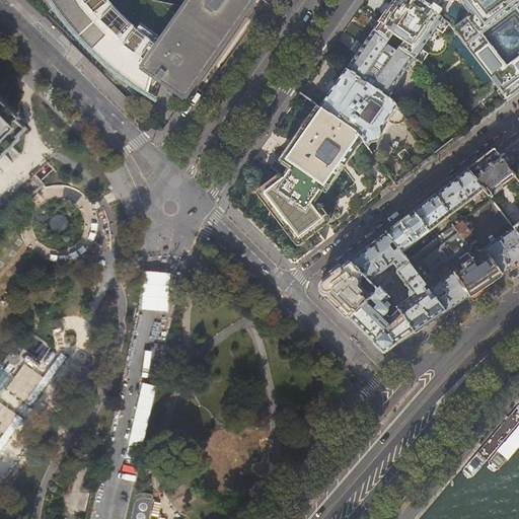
[(191,0),(162,42),(151,33),(147,39),(129,21),(118,10),(113,5),(107,0),(49,0),(60,15),(67,24),(75,33),(84,42),(89,48),(102,59),(124,74),(125,72),(150,90),(157,79),(183,97),(184,96),(186,97),(253,0),(191,0)]
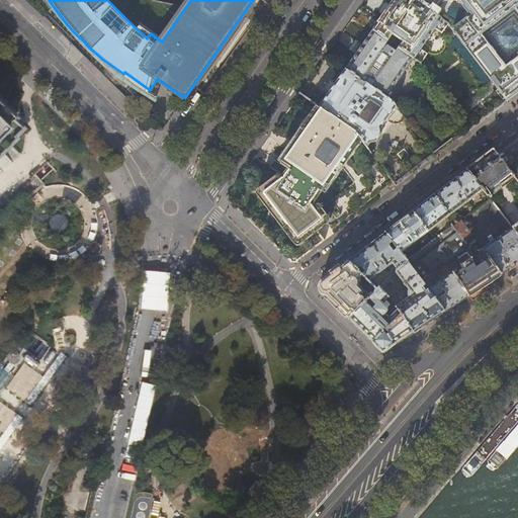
[(419,10),(422,6),(413,0),(395,0),(390,8),(373,30),(389,40),(392,36),(396,39),(397,38),(400,40),(398,41),(402,45),(399,49),(421,64),(428,55),(420,49),(434,28),(441,33),(449,24),(436,15),(426,9),(423,13),(419,10)]
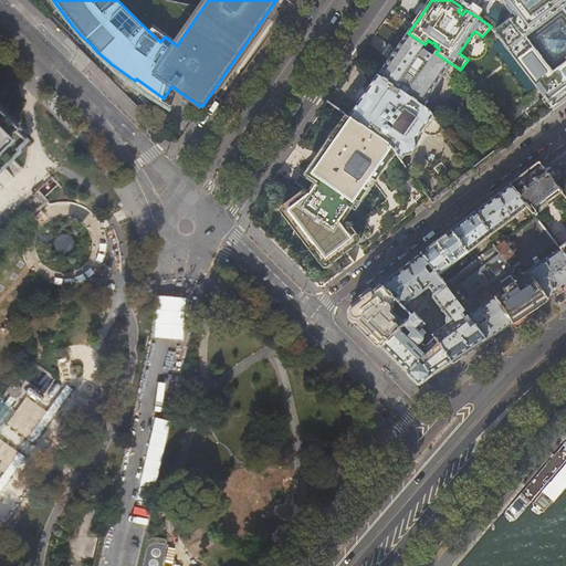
[(565,0),(451,0),(461,7),(465,10),(477,17),(478,14),(474,12),(482,1),(484,2),(493,2),(494,0),(496,0),(504,4),(514,18),(494,32),(542,93),(554,109),(565,101),(565,0)]
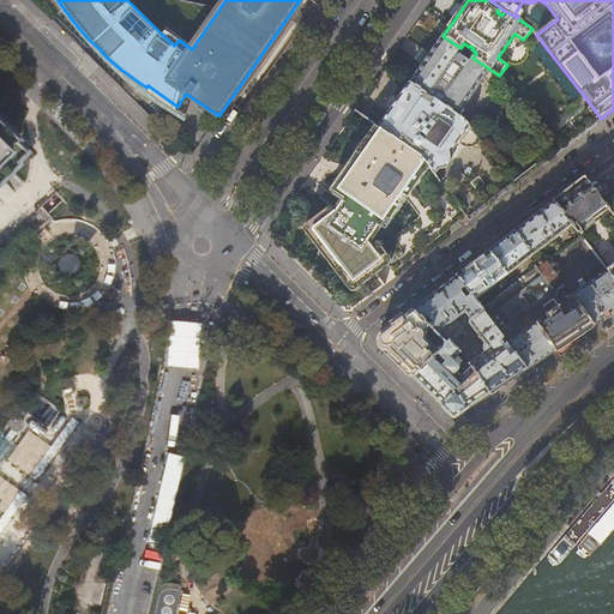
[(473,58),(461,48),(443,36),(428,56),(410,83),(467,122),(500,77),(499,76),(473,58)]
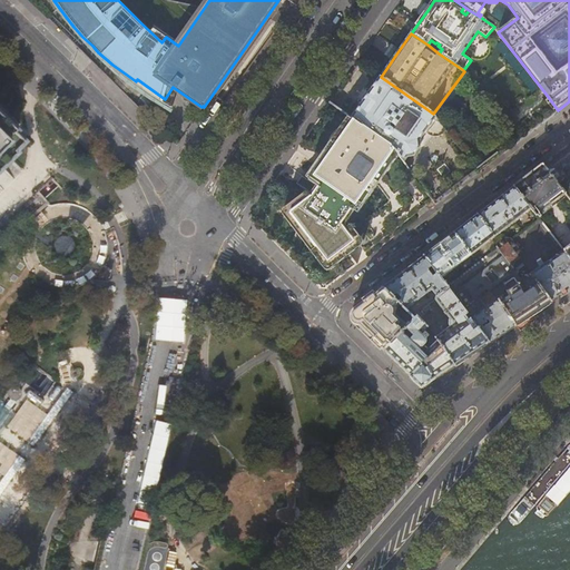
[(463,70),(464,71),(504,123),(518,141),(538,126),(558,110),(546,94),(543,95),(541,91),(539,90),(537,90),(534,90),(533,91),(532,92),(531,95),(531,97),(532,98),(536,102),(531,105),(528,100),(526,99),(522,99),(519,101),(518,101),(517,104),(516,107),(517,109),(520,114),(517,116),(512,111),(511,111),(508,111),(507,111),(504,114),(504,111),(503,112),(471,71),(474,69),(471,65),(463,70)]
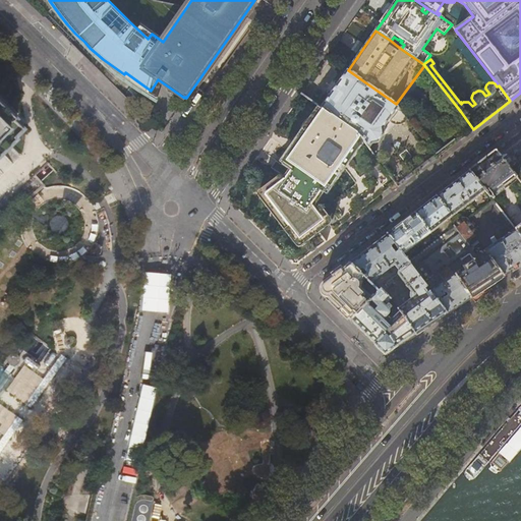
[(424,141),(396,104),(348,70),(336,89),(322,108),(357,132),(394,181),(398,187),(417,172),(437,158),(424,141)]
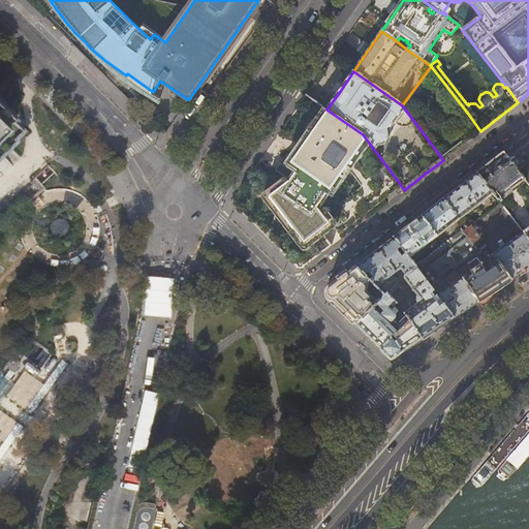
[(299,150),(286,166),(293,172),(288,180),(266,197),(303,247),(333,225),(337,231),(370,207),(400,184),(363,134),(327,110),(299,150)]
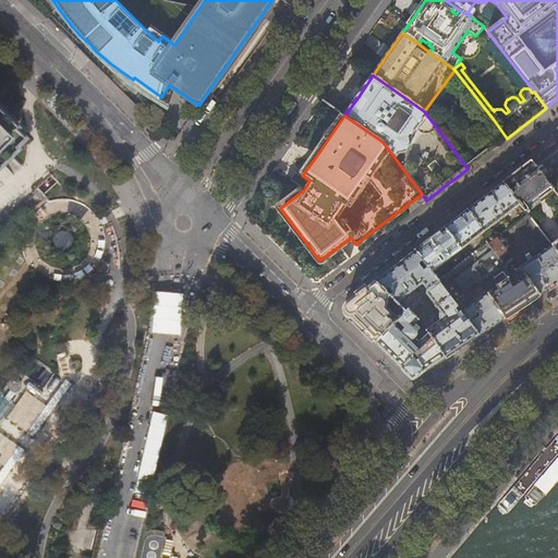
[(487,154),(507,138),(494,120),(492,120),(485,119),(482,119),(475,120),(472,121),(466,123),(464,125),(462,128),(458,133),(456,138),(455,145),(455,152),(468,169),(487,154)]
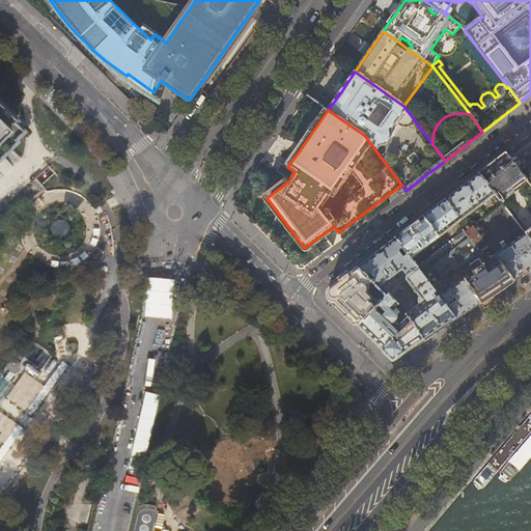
[(5,123),(7,122),(0,114),(0,149),(7,142),(6,141),(15,132),(14,132),(5,123)]
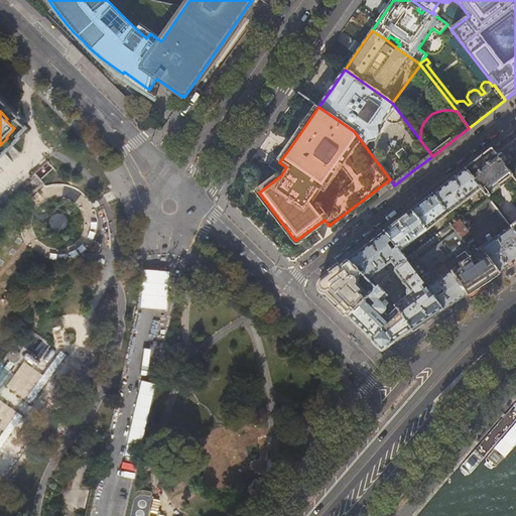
[(515,129),(513,132),(491,149),(505,166),(513,160),(508,153),(515,148),(515,147),(515,129)]
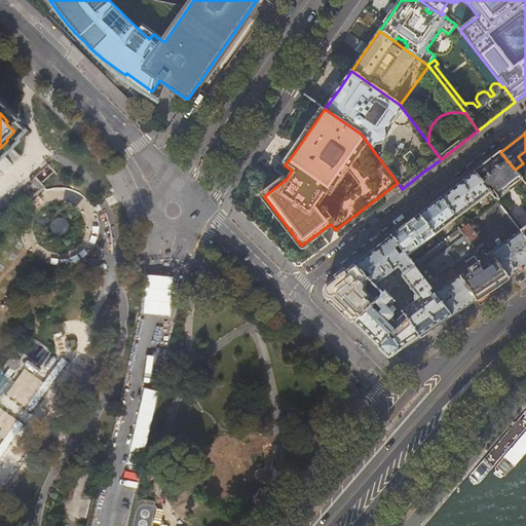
[(522,179),(515,170),(500,152),(489,160),(474,173),(490,193),(496,202),(499,200),(497,198),(522,179)]
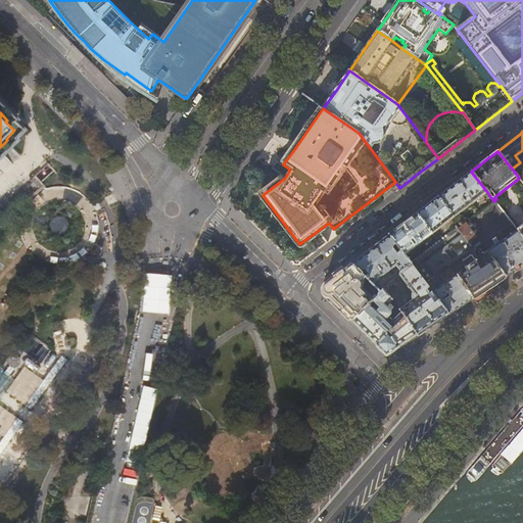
[(98,228),(98,223),(98,222),(97,217),(96,214),(94,208),(92,205),(89,201),(87,198),(83,195),(79,192),(72,189),(64,187),(57,187),(52,187),(48,189),(45,188),(43,187),(42,186),(41,186),(39,184),(53,172),(55,174),(56,173),(47,163),(31,179),(33,181),(14,197),(20,206),(22,208),(21,212),(20,215),(19,221),(19,227),(20,234),(21,239),(22,243),(25,246),(27,249),(33,255),(39,260),(42,262),(47,264),(53,265),(58,266),(62,265),(65,265),(72,263),(76,262),(79,259),(83,256),(86,253),(89,250),(93,245),(95,240),(97,232),(98,228)]
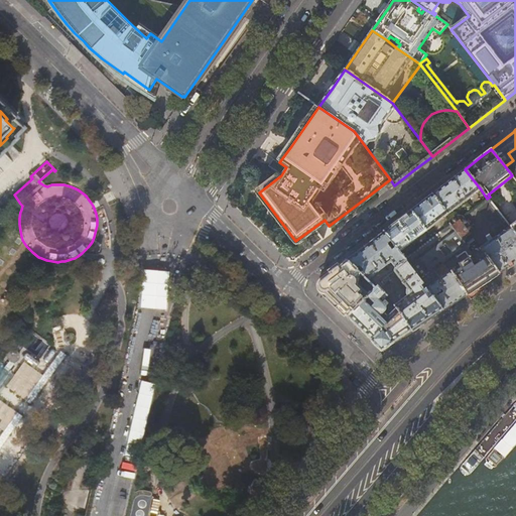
[(481,189),(465,169),(447,182),(432,194),(447,215),(481,189)]
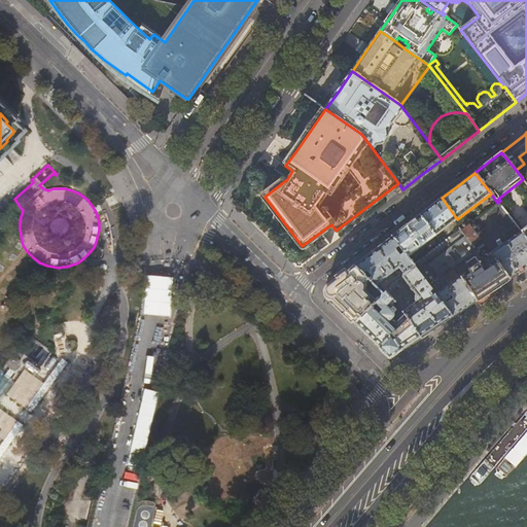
[(432,205),(420,215),(435,236),(457,219),(442,198),(432,205)]
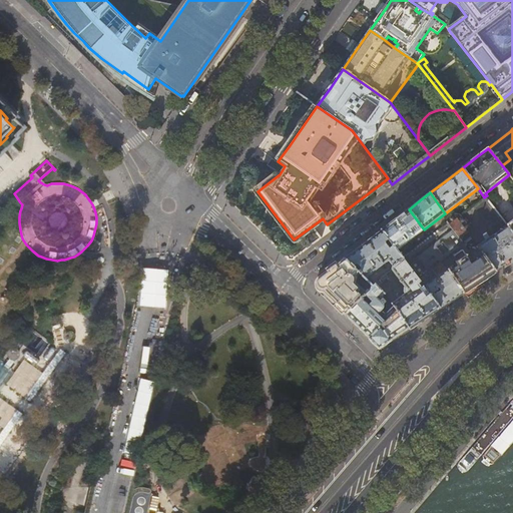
[(502,220),(484,197),(472,206),(490,229),(502,220)]
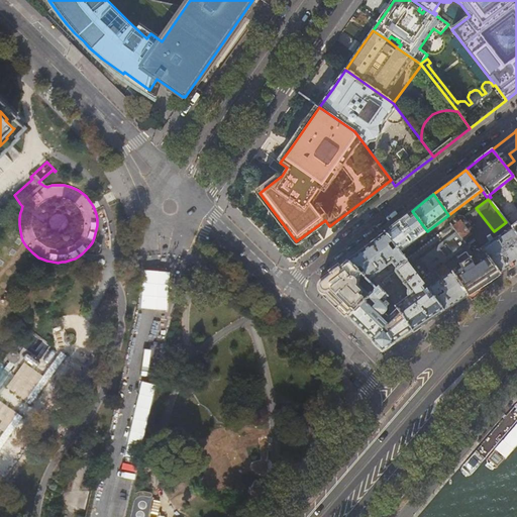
[(400,252),(427,231),(412,211),(400,220),(384,231),(400,252)]
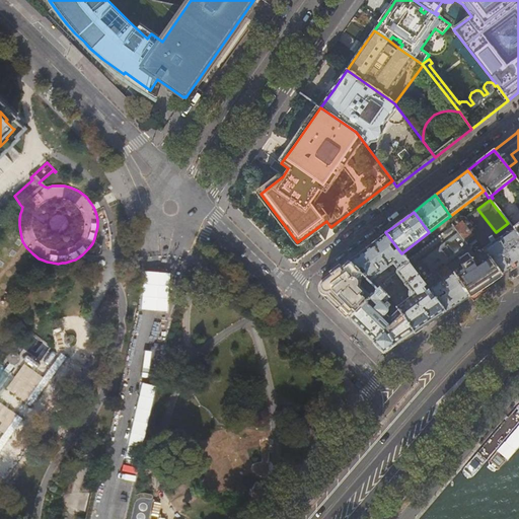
[(484,249),(486,252),(502,275),(518,265),(518,264),(518,237),(513,230),(495,242),(493,240),(490,242),(492,244),(484,249)]
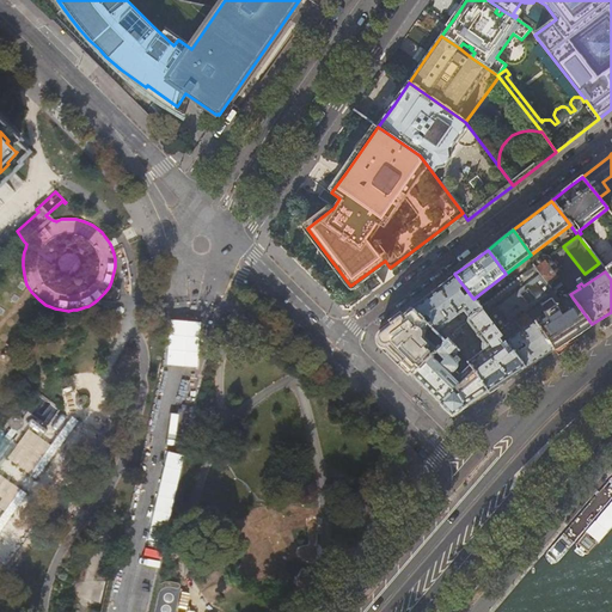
[(479,307),(473,299),(454,274),(433,291),(410,308),(429,326),(436,332),(451,322),(451,323),(459,316),(464,312),(469,318),(482,310),(479,307)]
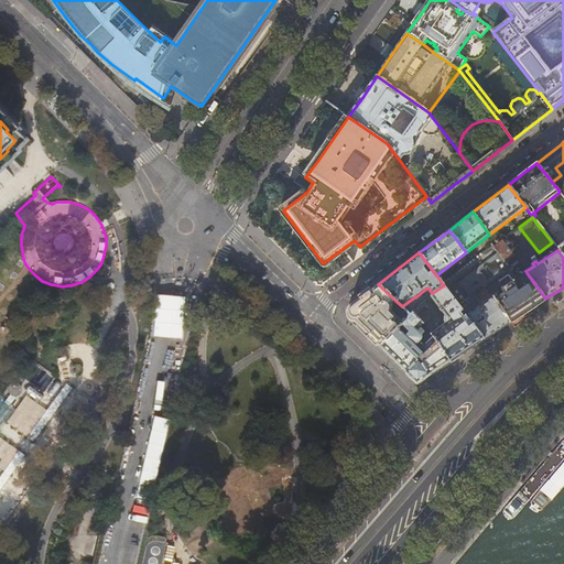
[(442,283),(444,285),(464,312),(474,325),(485,339),(496,332),(510,322),(492,297),(499,293),(473,259),(442,283)]
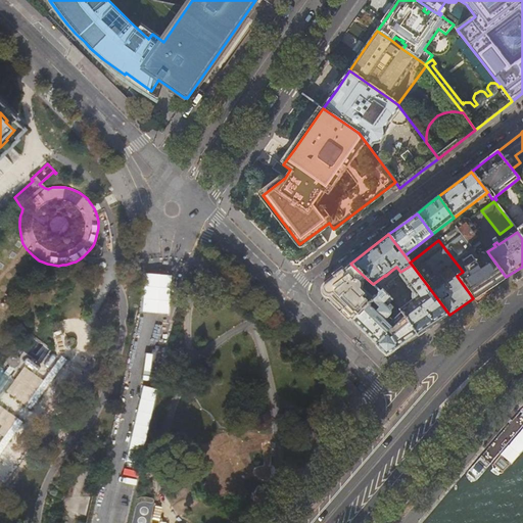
[(466,270),(463,272),(457,276),(473,298),(488,288),(506,277),(489,254),(476,263),(475,262),(465,269),(466,270)]
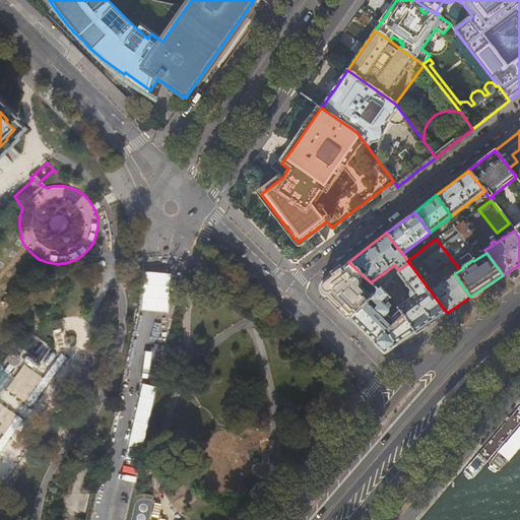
[(362,280),(365,277),(348,262),(339,269),(321,283),(320,290),(339,309),(350,320),(367,304),(371,300),(374,297),(373,295),(371,298),(369,296),(369,297),(361,288),(362,286),(362,283),(363,282),(362,280)]
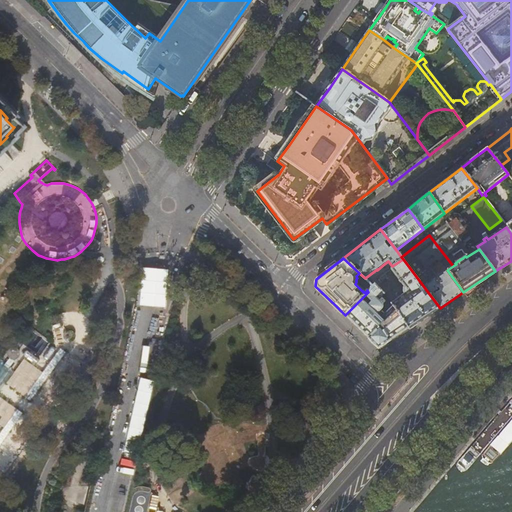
[(421,283),(403,259),(392,266),(391,267),(392,267),(391,270),(392,271),(405,289),(404,294),(391,304),(393,306),(409,328),(424,318),(440,308),(430,295),(426,298),(417,286),(421,283)]
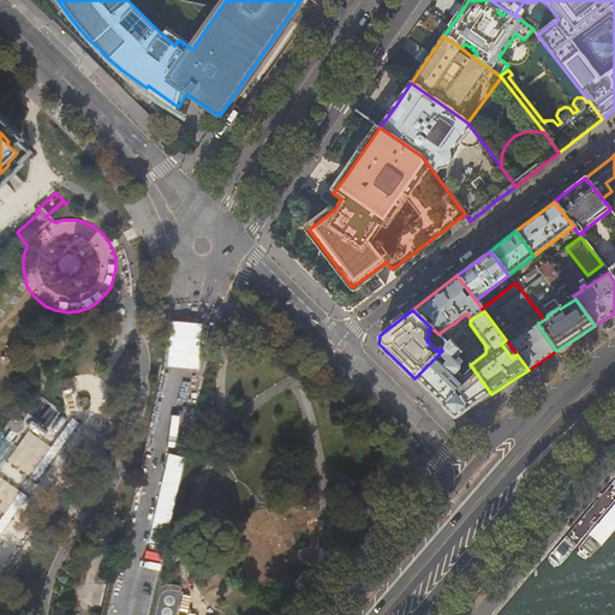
[(560,357),(578,345),(574,339),(556,351),(560,357)]
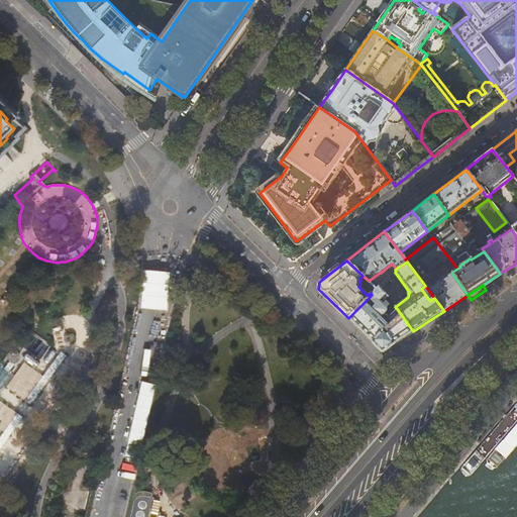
[(377,290),(372,295),(369,298),(372,302),(368,305),(365,302),(348,318),(365,334),(382,351),(396,342),(413,331),(397,309),(390,315),(387,312),(388,310),(388,309),(387,307),(389,305),(386,302),(384,304),(383,303),(388,298),(389,298),(389,297),(379,288),(377,290)]
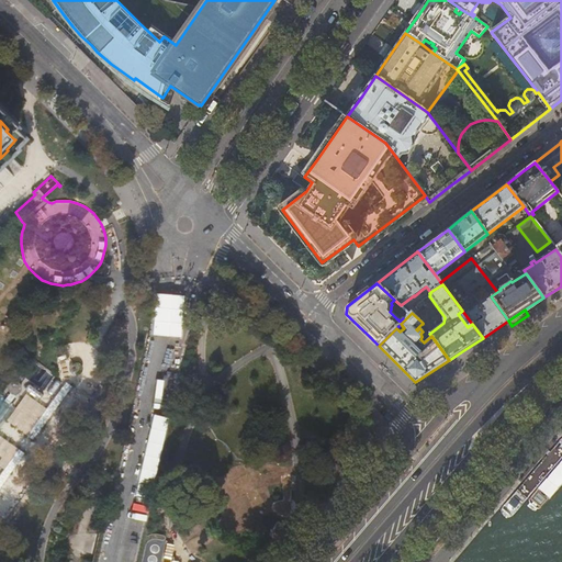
[(0,426),(1,425),(13,408),(0,398),(0,426)]
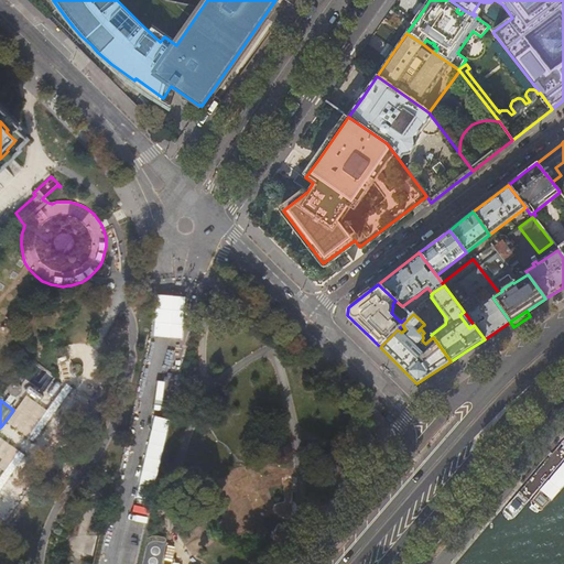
[(336,434),(328,441),(337,449),(345,442),(336,434)]
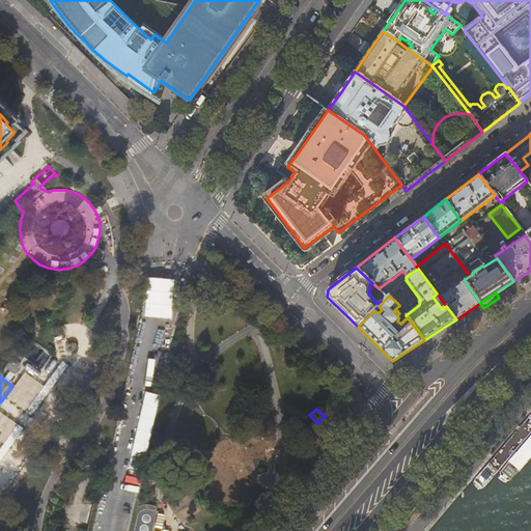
[(139,506),(135,505),(129,530),(150,530),(156,508),(155,506),(149,505),(144,504),(142,505),(139,506)]
